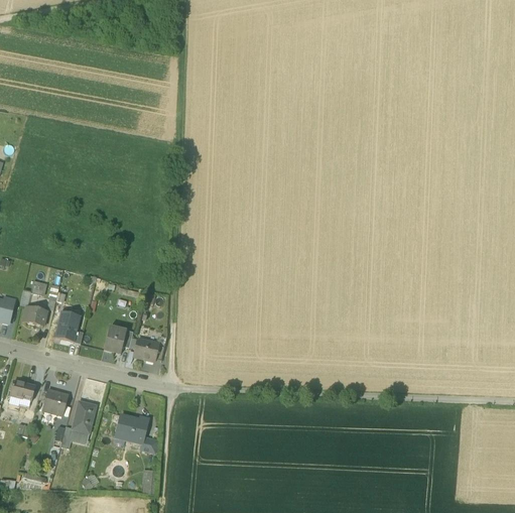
[(86,273),(84,280),(96,283),(97,276),(86,273)]
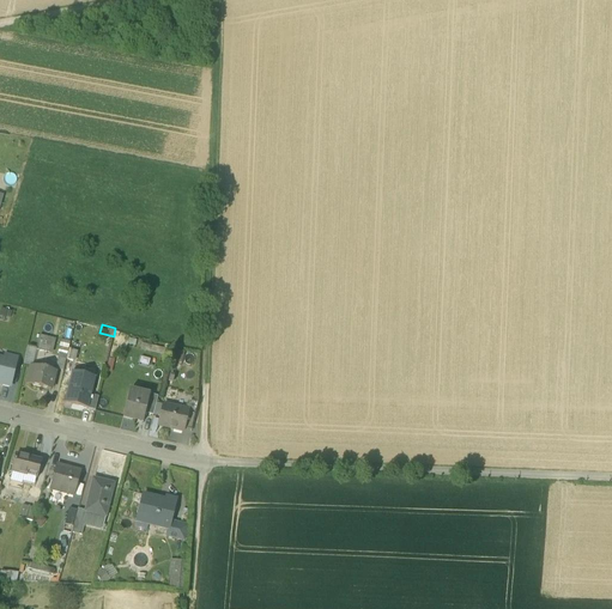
[(34,363),(37,346),(29,343),(24,360),(31,363),(34,363)]
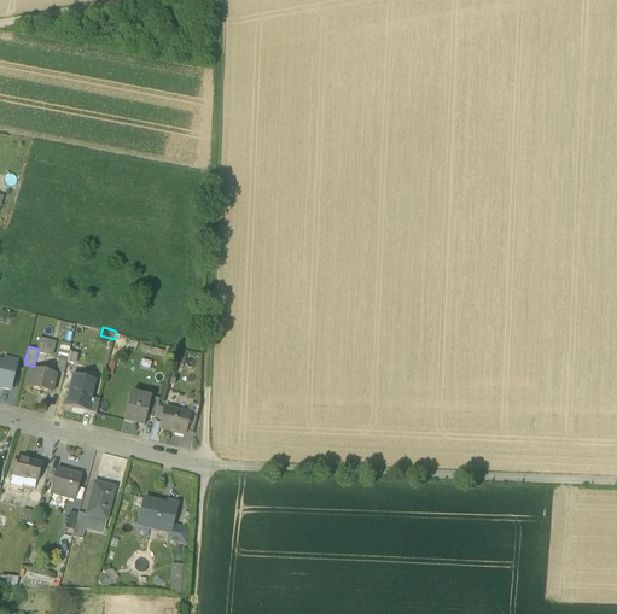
[(81,352),(71,350),(69,363),(77,366),(81,352)]
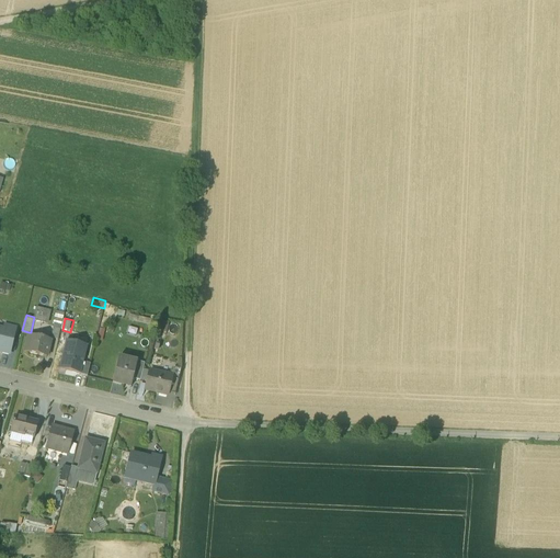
[(0,346),(4,348),(3,350),(9,352),(15,326),(7,322),(4,328),(0,326),(0,346)]
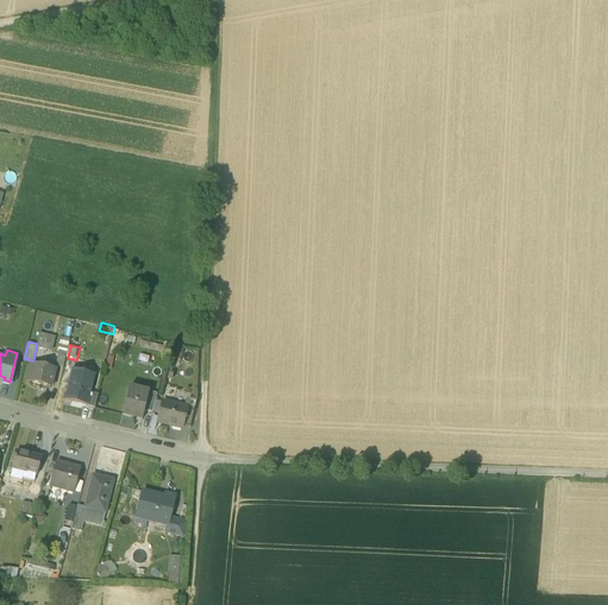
[(67,351),(60,350),(56,364),(64,366),(67,351)]
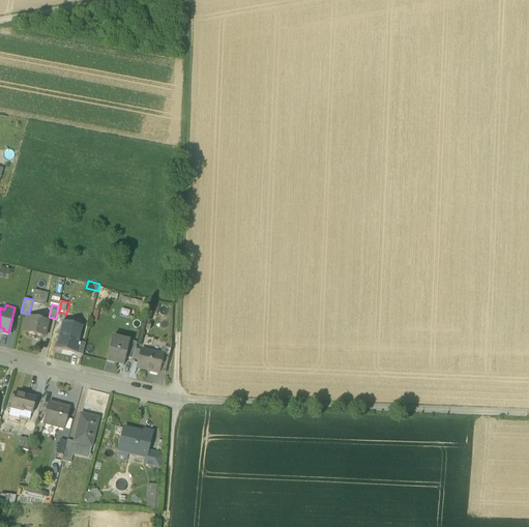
[(29,314),(27,314),(23,330),(45,335),(49,319),(29,314)]
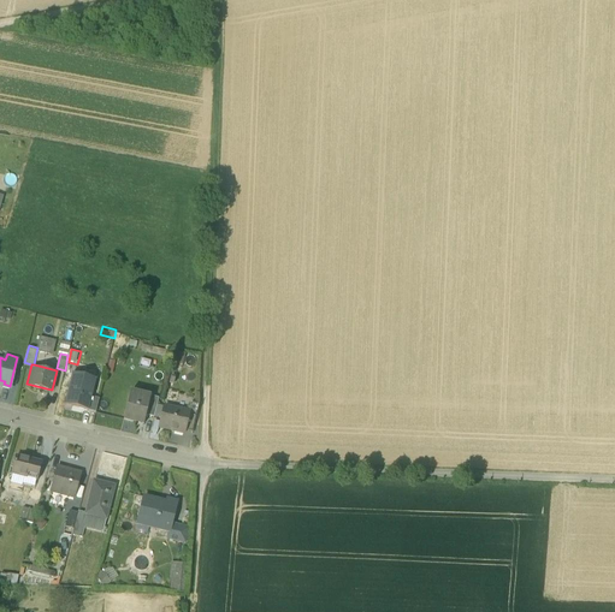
[(96,379),(72,374),(65,403),(88,408),(92,394),(96,379)]
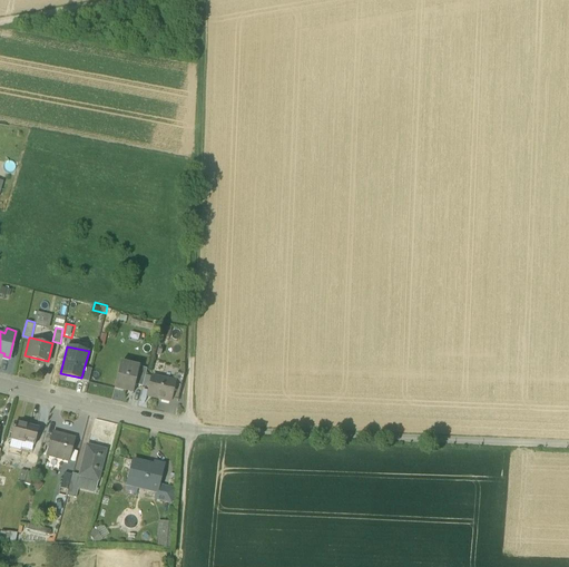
[(140,364),(121,360),(115,385),(134,391),(136,382),(140,364)]
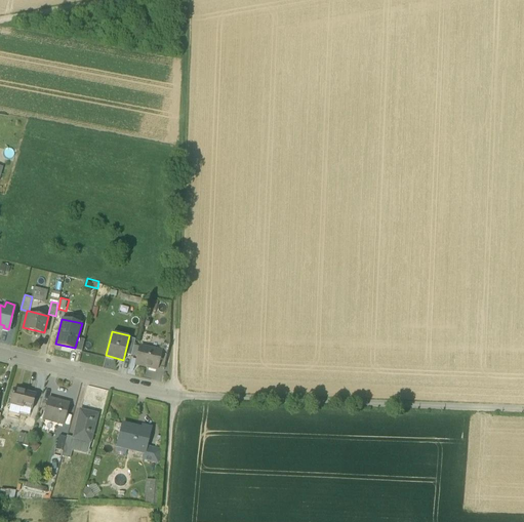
[(135,337),(129,335),(125,352),(132,354),(135,337)]
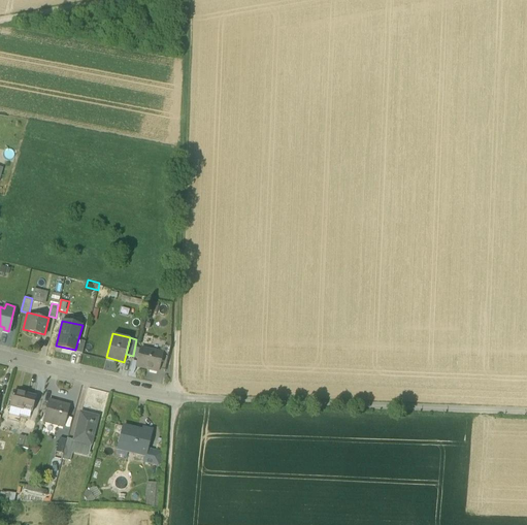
[(86,340),(78,338),(75,350),(83,352),(86,340)]
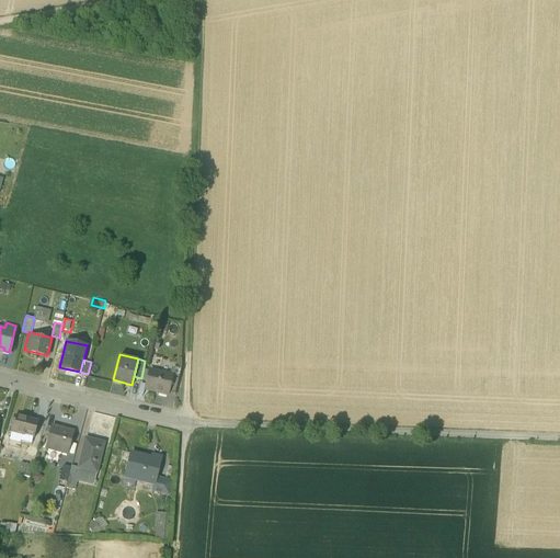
[(182,367),(174,365),(172,374),(169,391),(175,393),(182,367)]
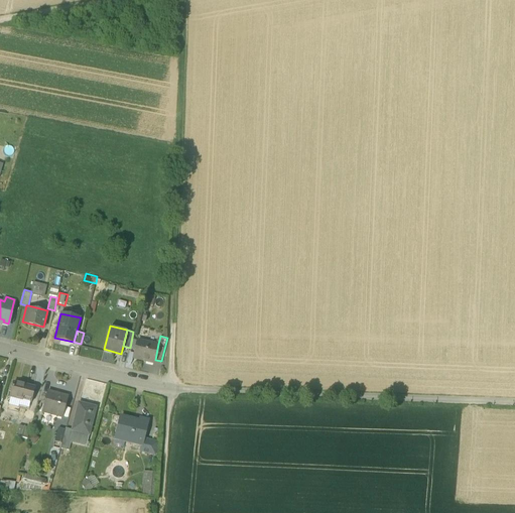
[(158,344),(138,339),(134,357),(155,361),(155,360),(158,344)]
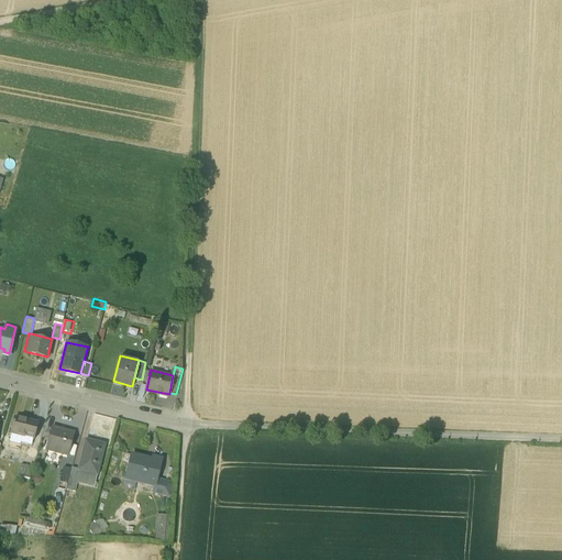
[(39,421),(15,416),(11,430),(25,435),(26,431),(35,434),(39,421)]
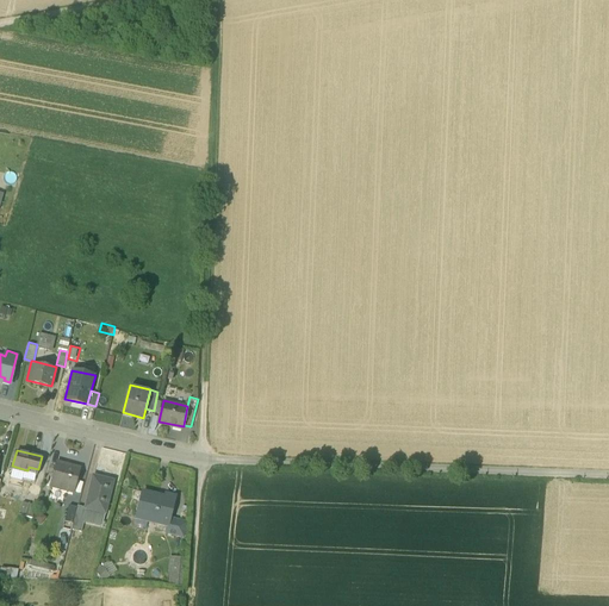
[(81,466),(57,460),(51,483),(74,489),(81,466)]
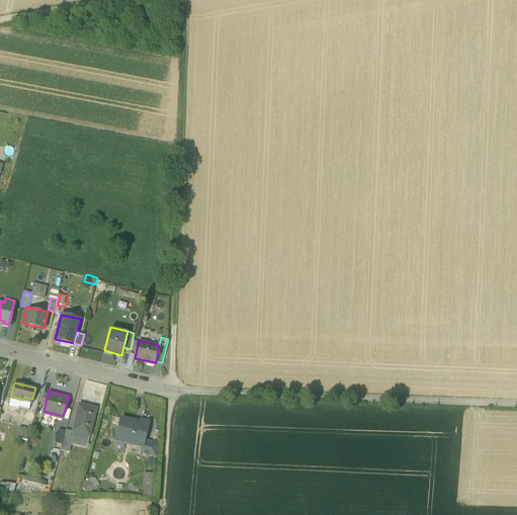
[(96,407),(80,403),(74,430),(75,430),(72,441),(87,445),(96,407)]
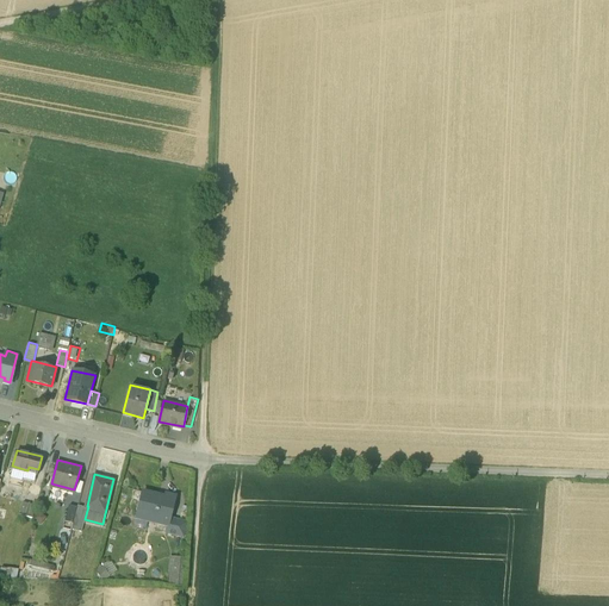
[(165,494),(143,489),(136,516),(168,524),(171,517),(176,494),(166,492),(165,494)]
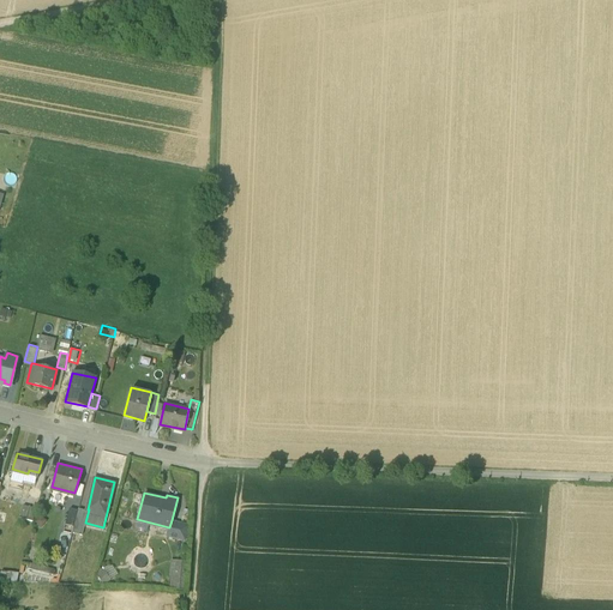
[(37,506),(24,502),(20,515),(34,519),(37,506)]
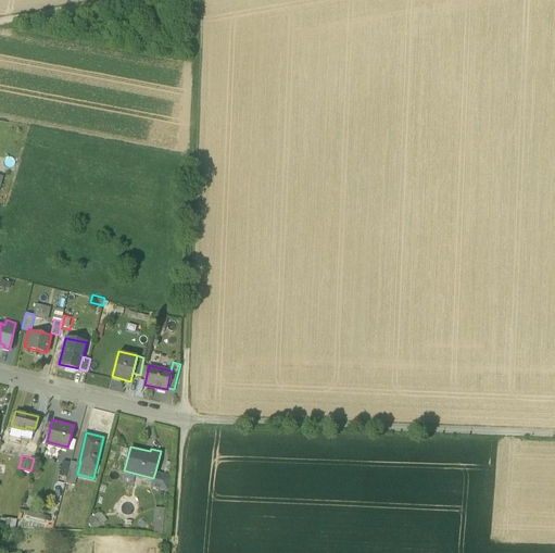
[(71,461),(63,459),(60,474),(66,475),(67,476),(71,461)]
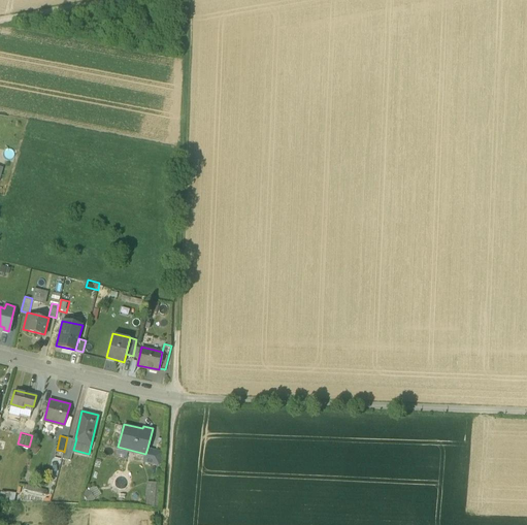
[(75,438),(68,436),(67,437),(64,452),(63,456),(71,458),(73,450),(76,438),(75,438)]
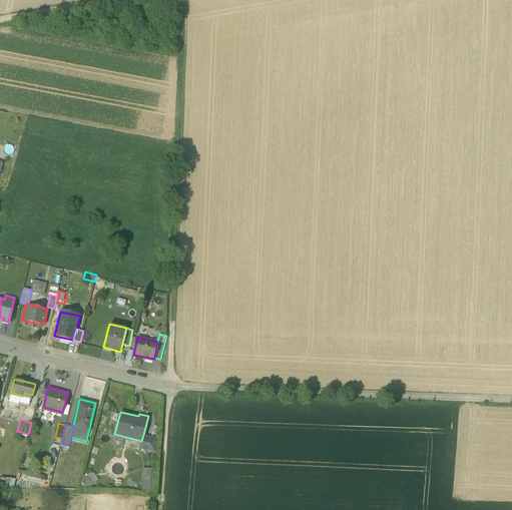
[(150,436),(143,435),(141,441),(140,446),(147,448),(150,436)]
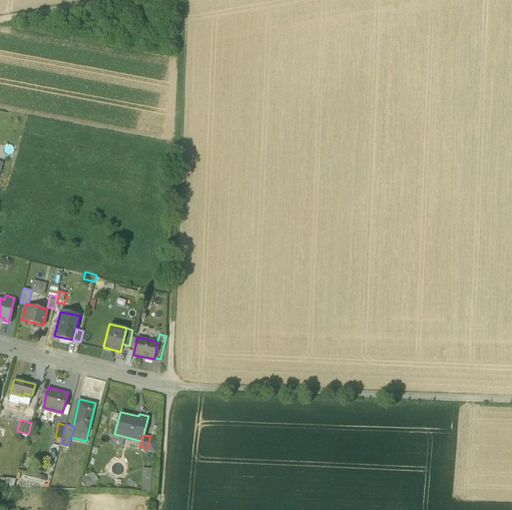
[(157,438),(150,436),(147,448),(154,449),(157,438)]
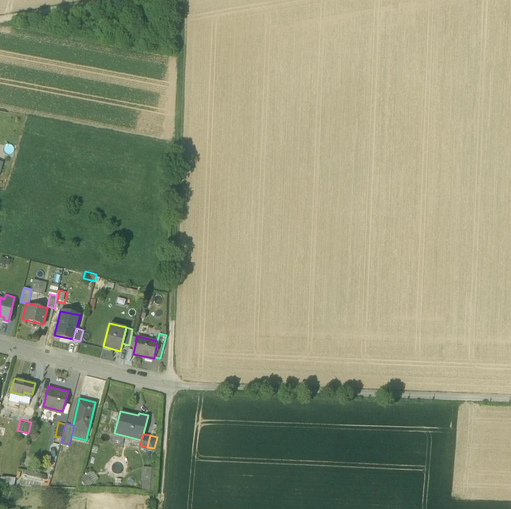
[(153,488),(154,464),(142,464),(142,487),(153,488)]
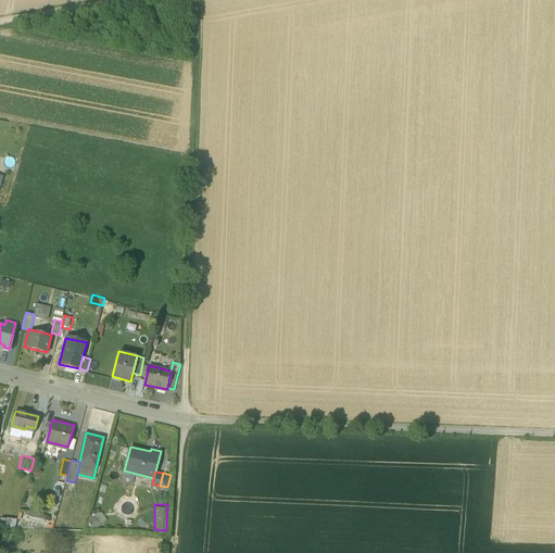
[(50,514),(27,508),(26,513),(49,519),(50,514)]
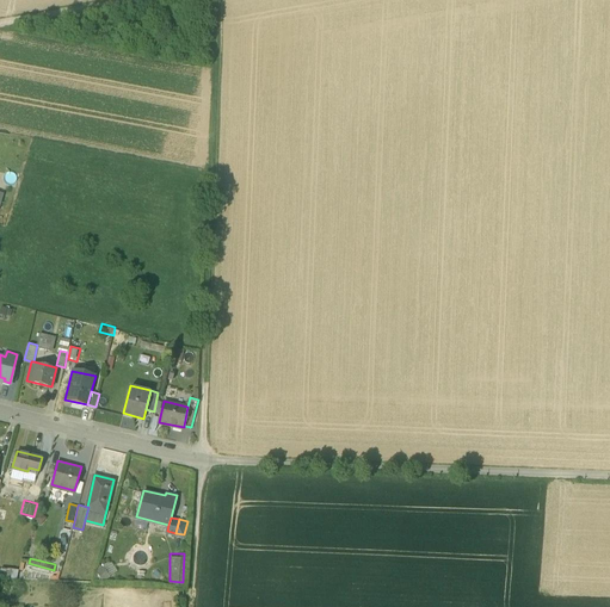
[(1,564),(1,574),(17,574),(17,564),(1,564)]
